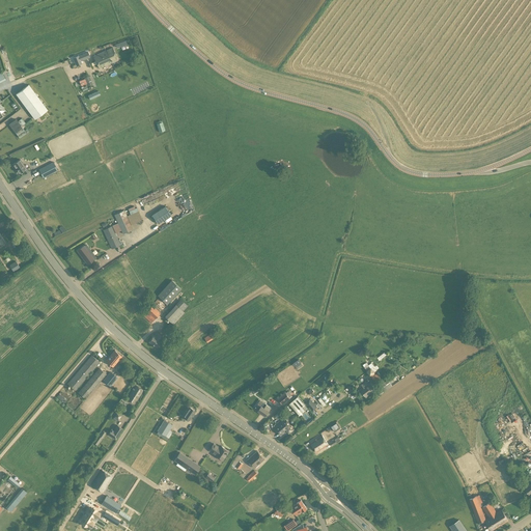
[(93,56),(99,68),(118,60),(113,48),(104,52),(93,56)]
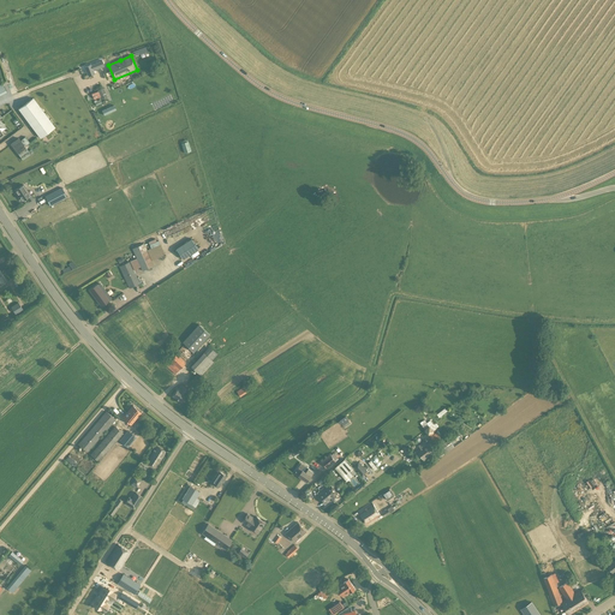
[(55,127),(34,99),(18,109),(41,138),(55,127)]
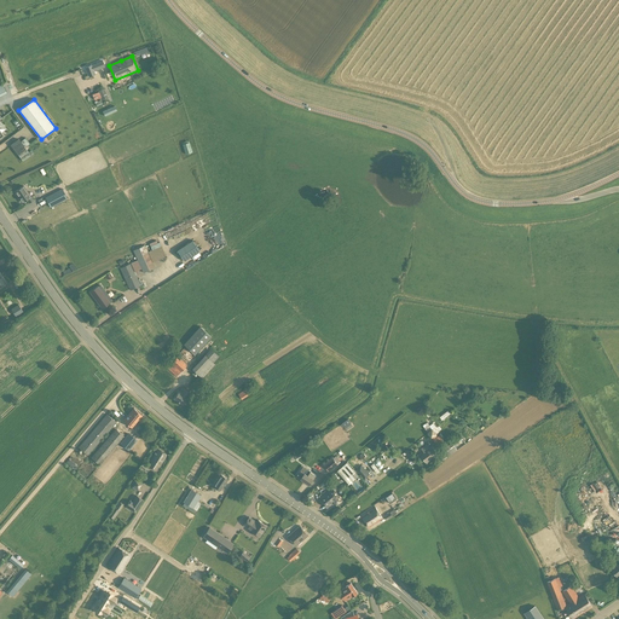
[(25,149),(18,139),(11,145),(18,155),(25,149)]
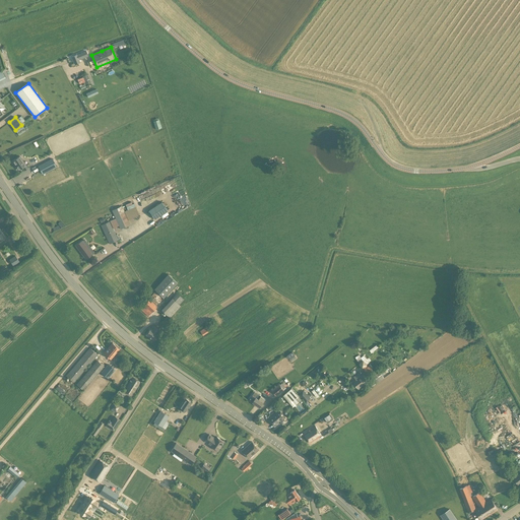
[(152,121),(154,129),(160,127),(158,119),(152,121)]
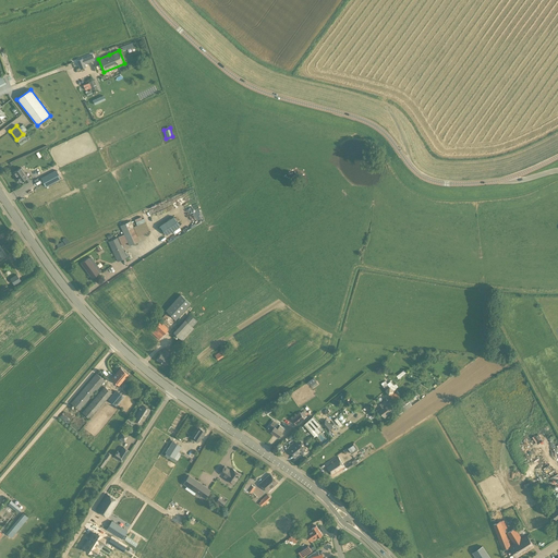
[(26,182),(29,180),(27,178),(22,168),(13,173),(20,182),(24,180),(26,182)]
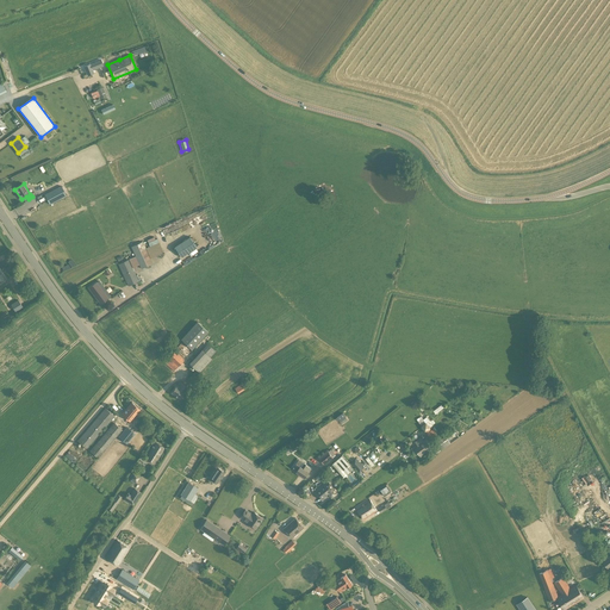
[(44,194),(50,204),(66,195),(61,186),(44,194)]
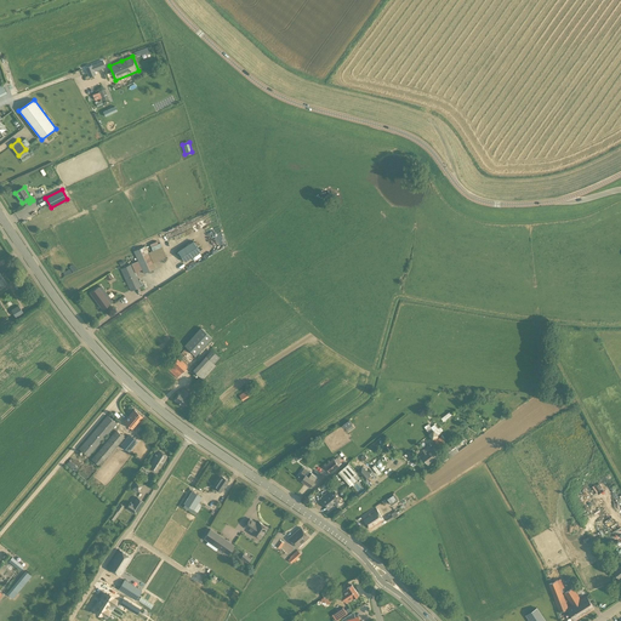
[(177,251),(184,262),(199,251),(193,241),(177,251)]
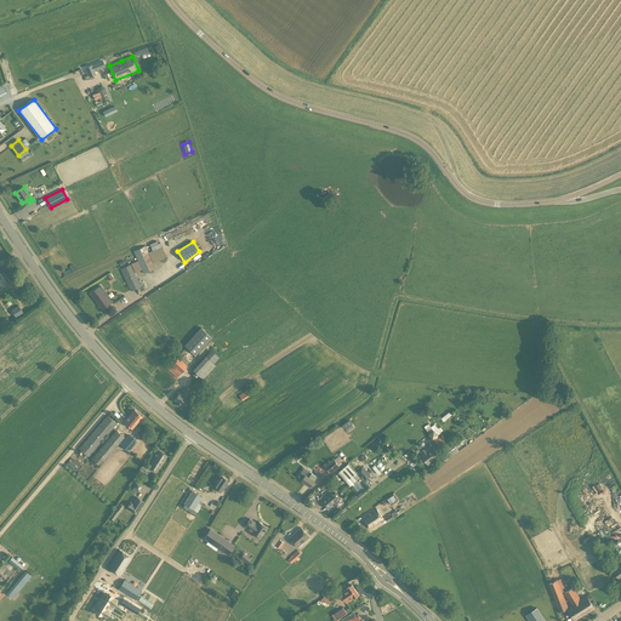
[(153,263),(146,246),(134,251),(138,263),(143,274),(155,268),(153,263)]
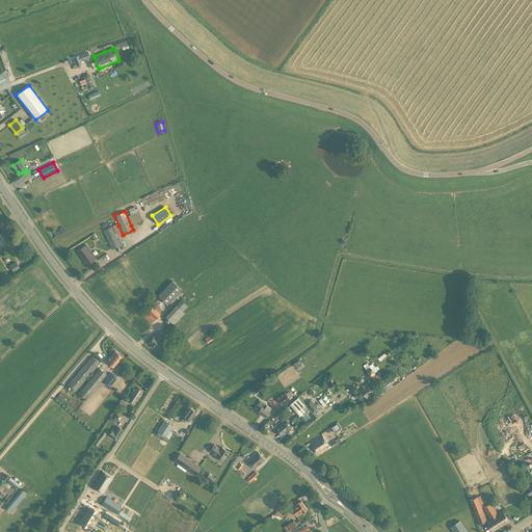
[(143,219),(139,211),(132,214),(136,223),(143,219)]
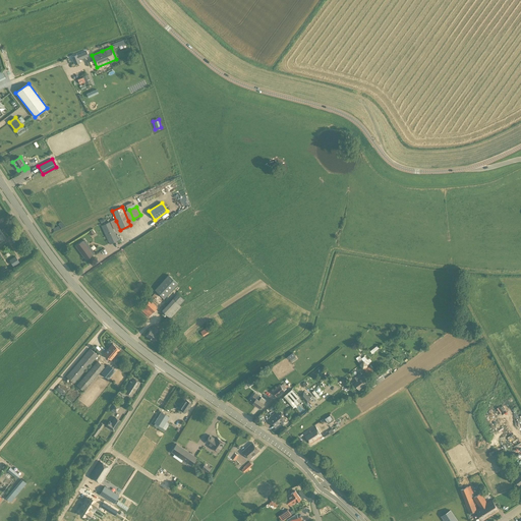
[(101,226),(109,244),(118,240),(110,222),(101,226)]
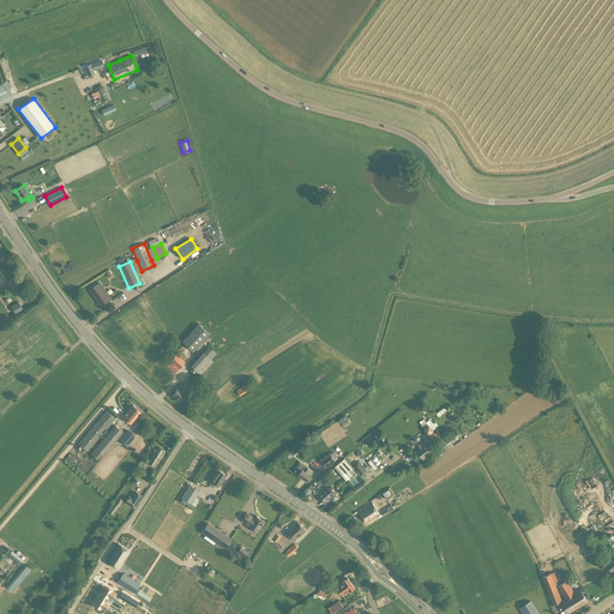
[(97,284),(89,290),(101,306),(109,300),(97,284)]
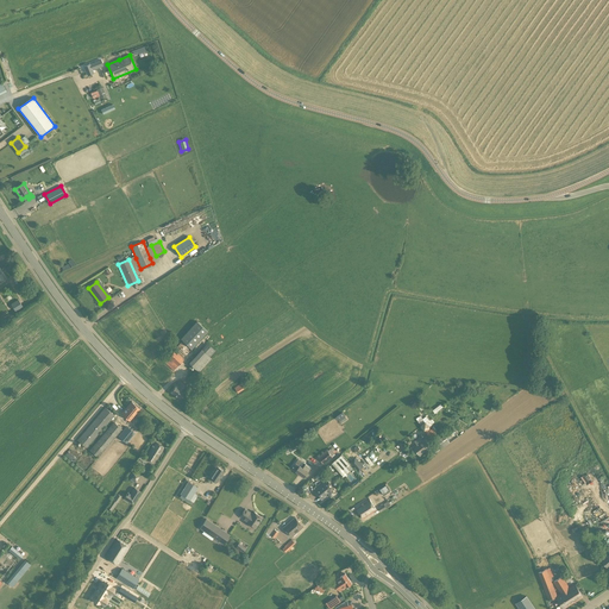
[(18,300),(11,305),(16,312),(23,307),(18,300)]
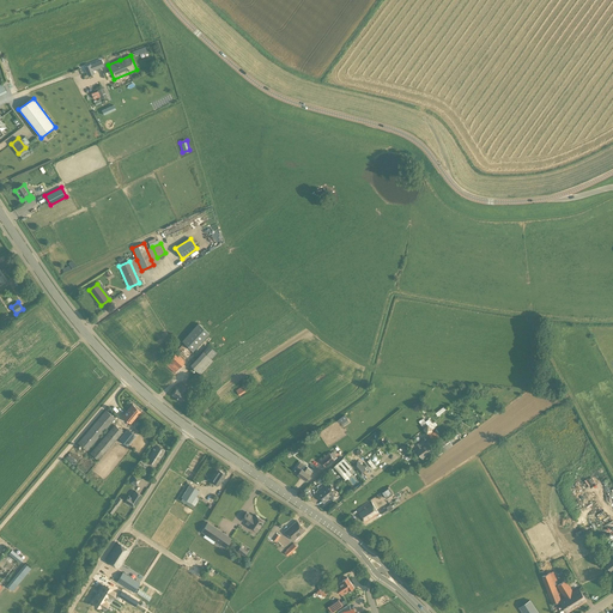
[(208,333),(198,323),(182,341),(192,351),(208,333)]
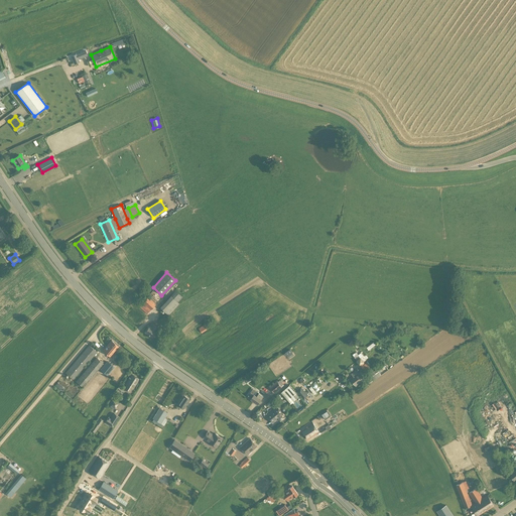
[(175,290),(170,296),(170,295),(159,307),(168,315),(178,303),(177,302),(182,297),(175,290)]
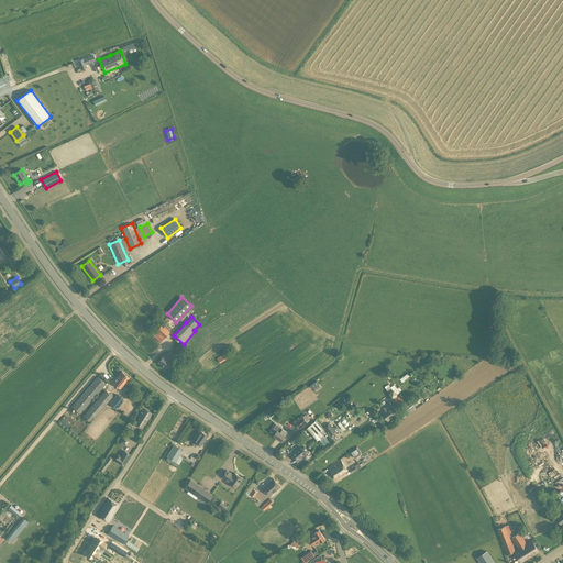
[(162,323),(158,328),(152,334),(161,342),(169,331),(162,323)]
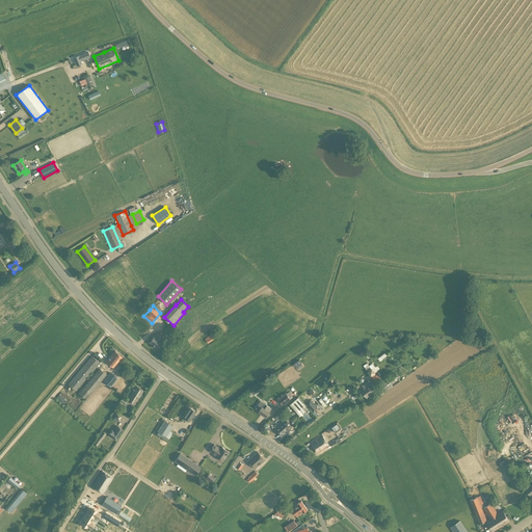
[(217,336),(215,331),(205,339),(208,343),(217,336)]
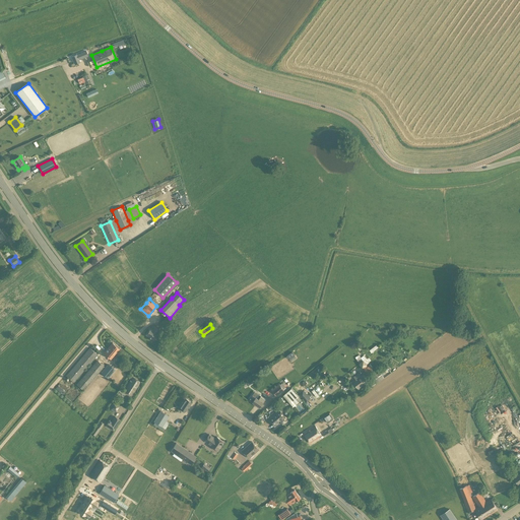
[(153,326),(151,328),(150,328),(145,334),(153,340),(158,334),(157,333),(160,331),(153,326)]
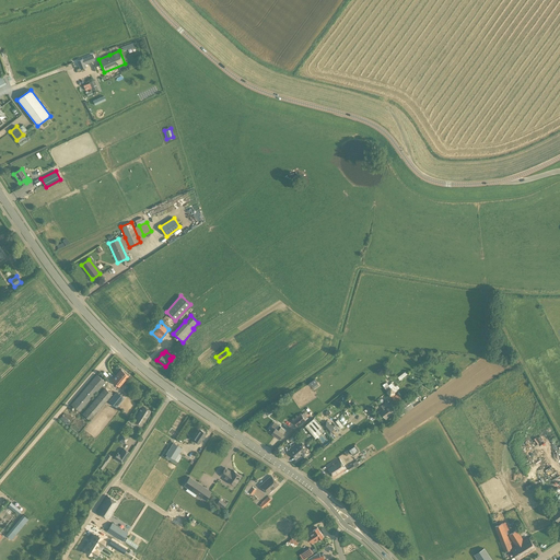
[(128,375),(120,370),(112,381),(119,386),(128,375)]
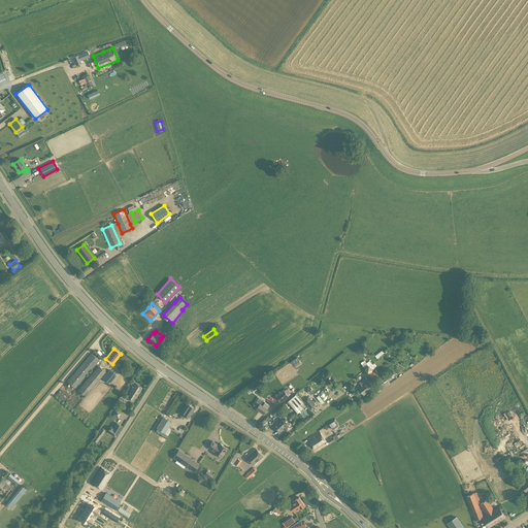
[(91,354),(67,382),(74,388),(99,360),(91,354)]
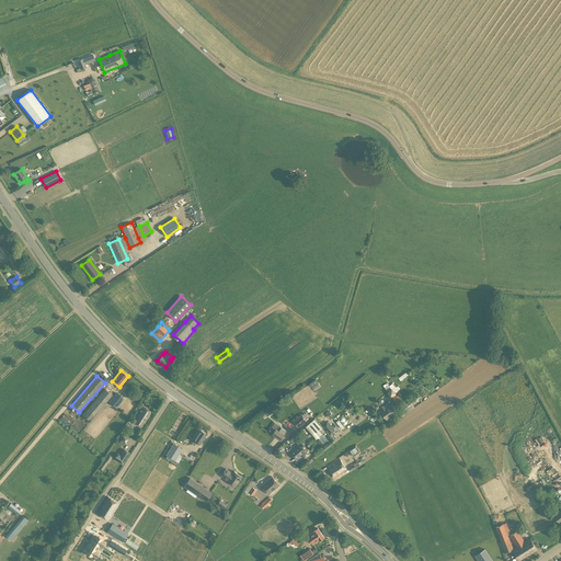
[(315,389),(320,386),(316,379),(310,384),(315,389)]
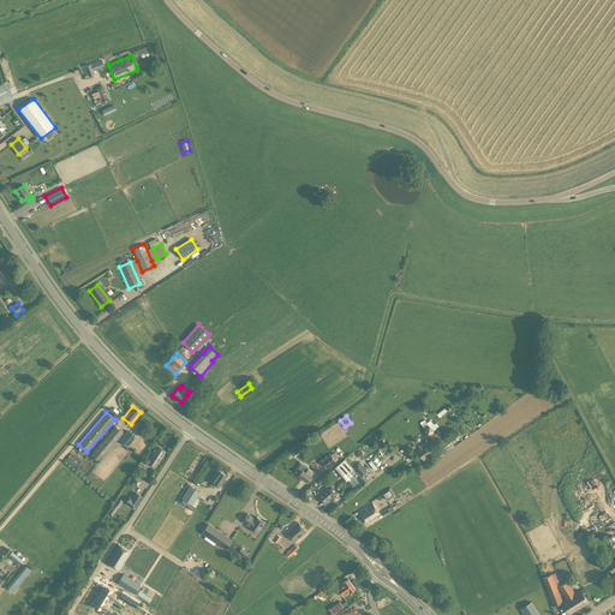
[(114,427),(90,455),(99,463),(124,434),(114,427)]
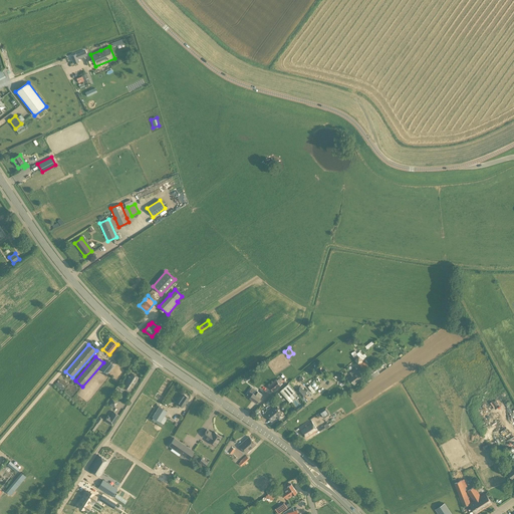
[(106,359),(100,368),(106,373),(113,365),(106,359)]
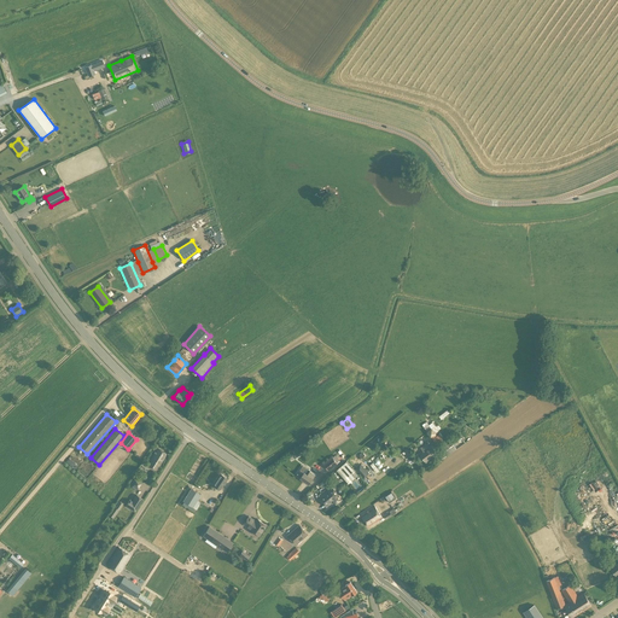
[(437,445),(442,442),(444,439),(439,433),(437,436),(436,432),(430,437),(437,445)]
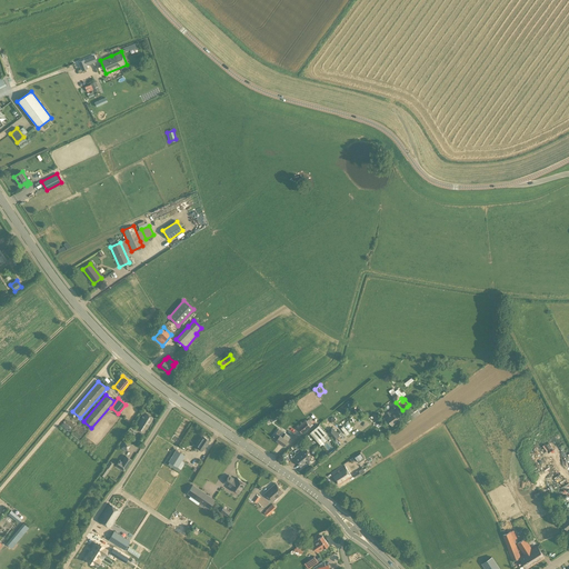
[(420,413),(417,408),(416,407),(406,413),(408,415),(411,420),(420,413)]
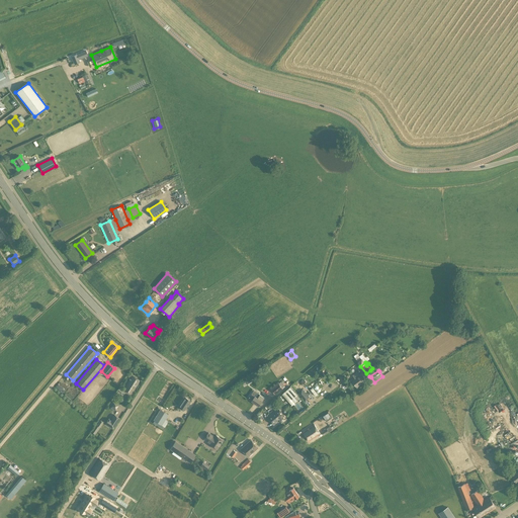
[(361,372),(359,374),(357,371),(352,375),(354,378),(351,380),(357,387),(367,380),(364,376),(361,372)]
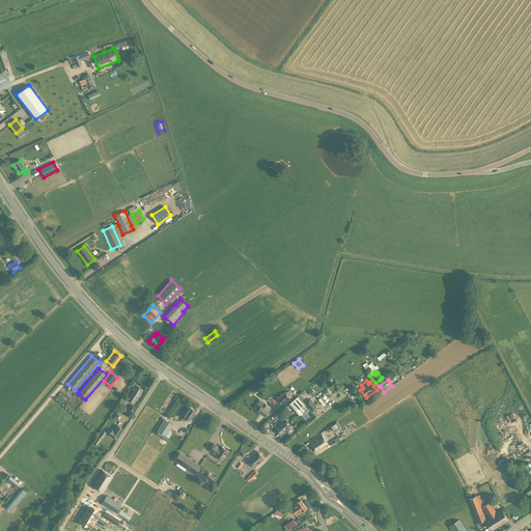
[(135,385),(127,399),(135,404),(143,390),(135,385)]
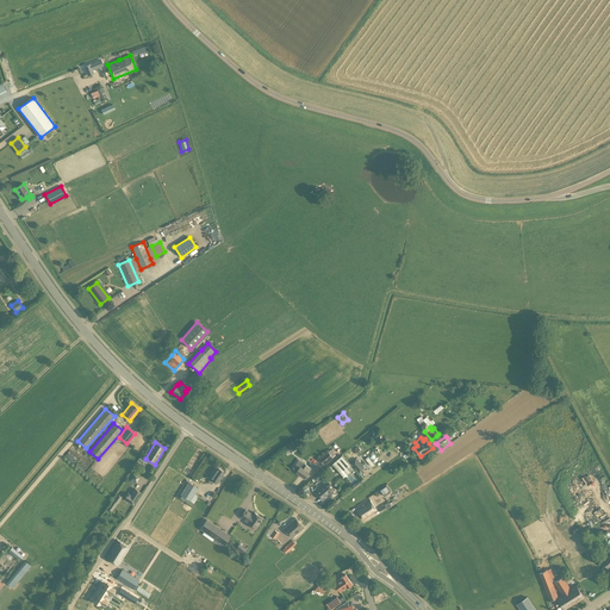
[(328,452),(319,458),(324,465),(332,458),(328,452)]
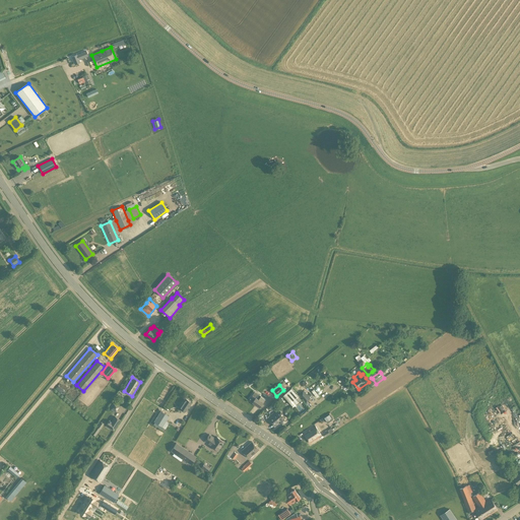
[(283,395),(289,402),(294,406),(297,404),(302,400),(302,399),(291,388),(283,395)]
